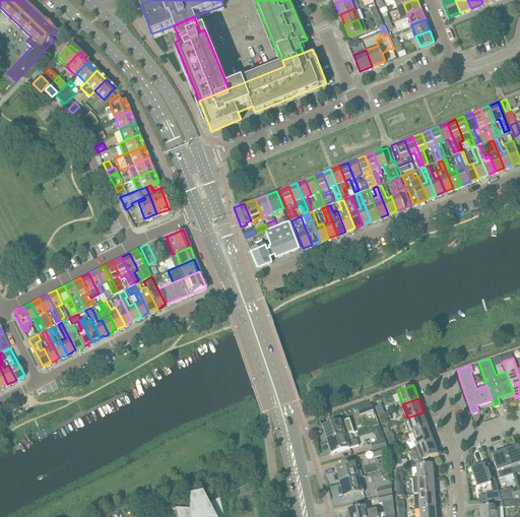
[(373,407),(371,401),(358,405),(360,412),(367,410),(373,407)]
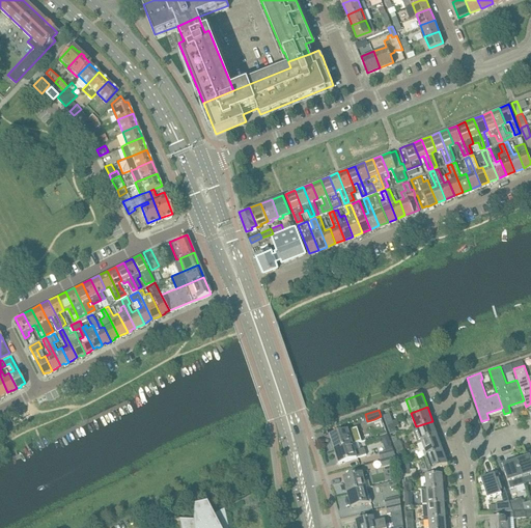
[(387,422),(393,420),(389,411),(383,413),(387,422)]
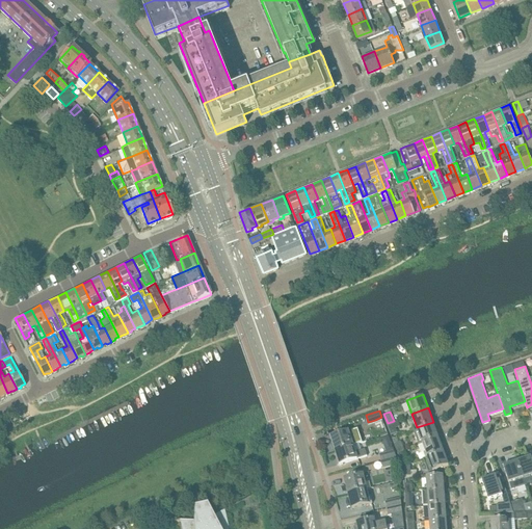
[(397,430),(394,421),(388,423),(391,432),(397,430)]
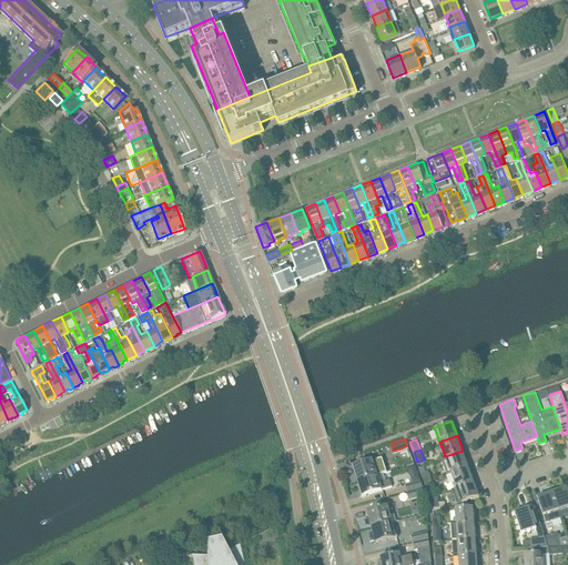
[(445,456),(442,458),(447,473),(450,471),(468,465),(463,451),(445,456)]
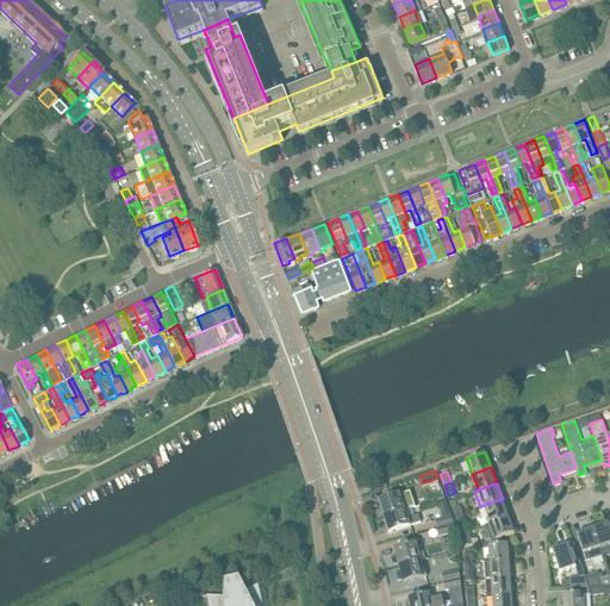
[(398,492),(379,498),(384,513),(411,505),(416,504),(415,503),(410,487),(399,492),(399,491),(398,492)]
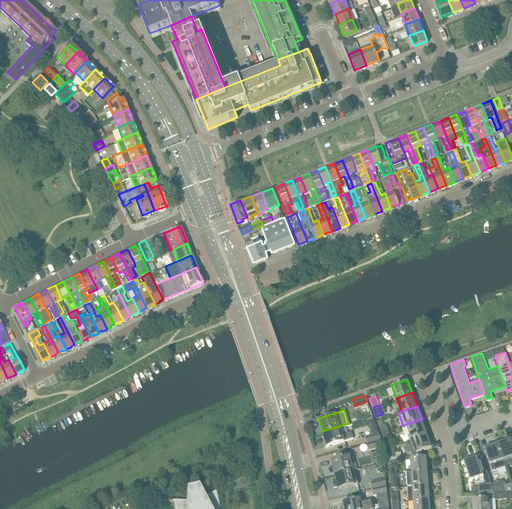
[(373,414),(366,416),(371,432),(378,429),(373,414)]
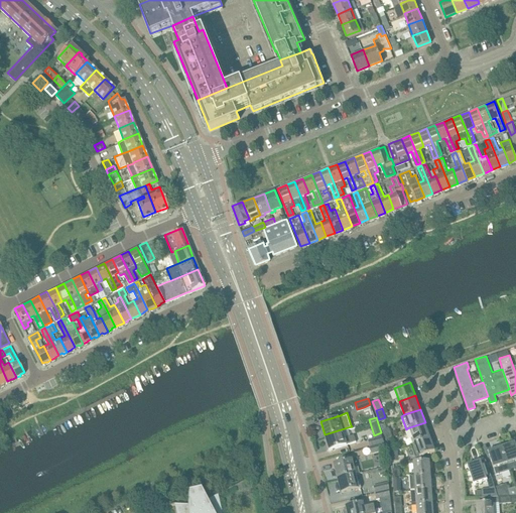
[(430,435),(425,422),(409,427),(414,440),(430,435)]
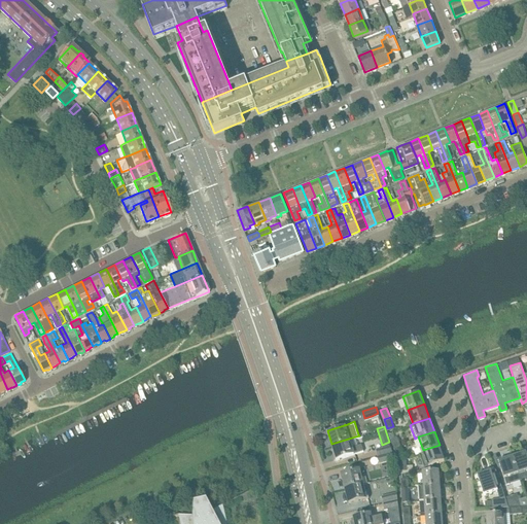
[(390,437),(393,446),(399,444),(396,434),(390,437)]
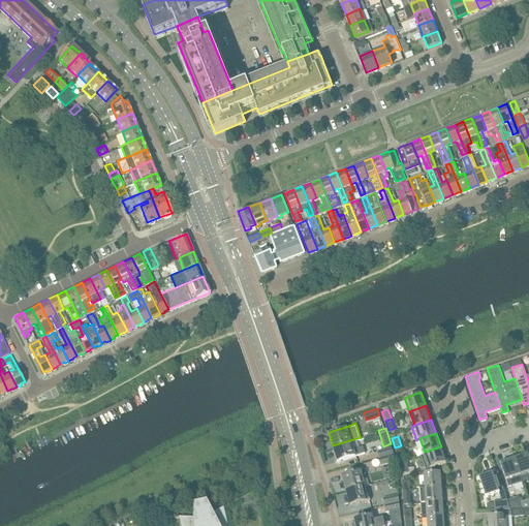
[(356,438),(333,445),(338,460),(365,451),(363,444),(359,445),(356,438)]
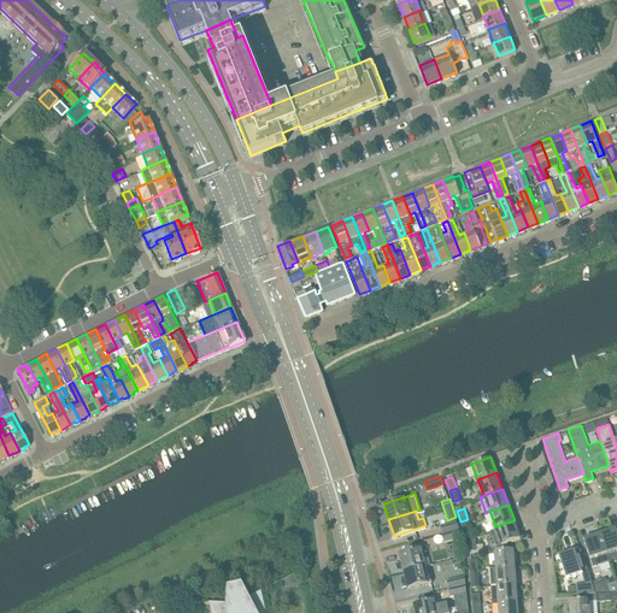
[(440,523),(441,531),(459,526),(456,519),(440,523)]
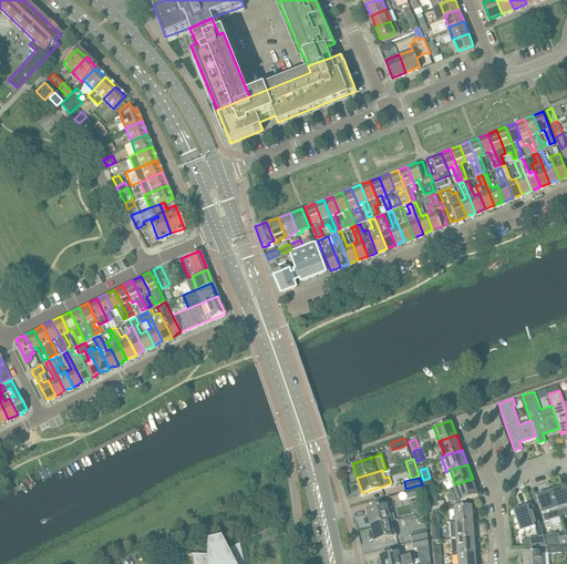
[(434,488),(430,478),(423,480),(428,490),(434,488)]
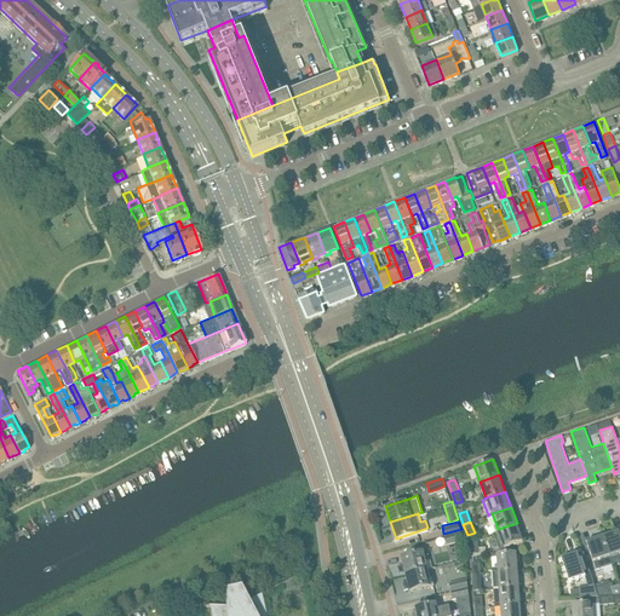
[(498,529),(493,531),(499,547),(504,546),(522,539),(520,530),(521,530),(518,523),(517,524),(517,523),(498,529)]
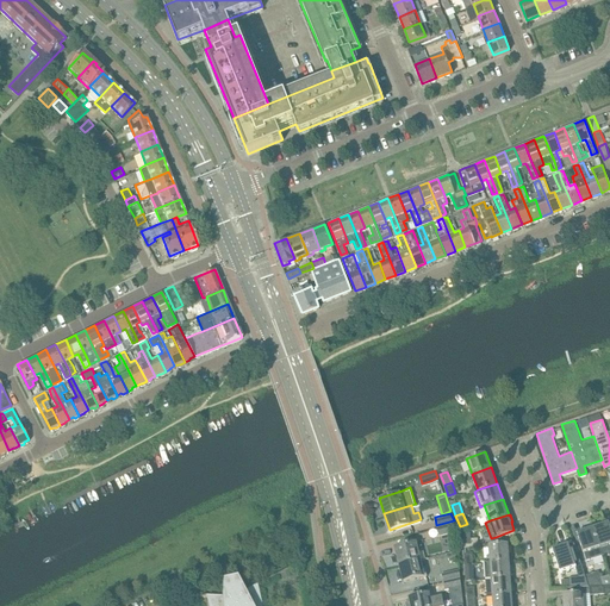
[(455,529),(454,520),(436,525),(439,533),(455,529)]
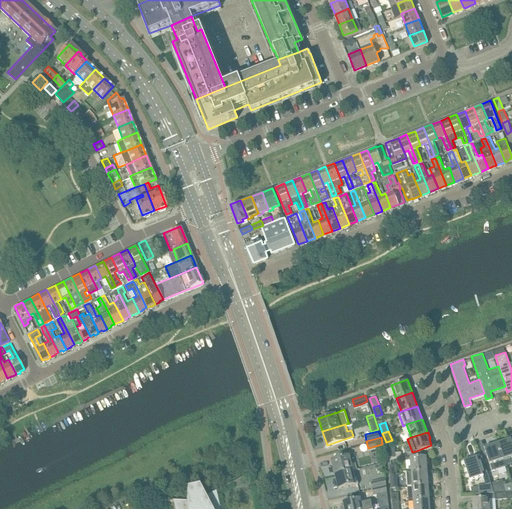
[(511,440),(511,437),(498,441),(505,464),(511,461),(511,440)]
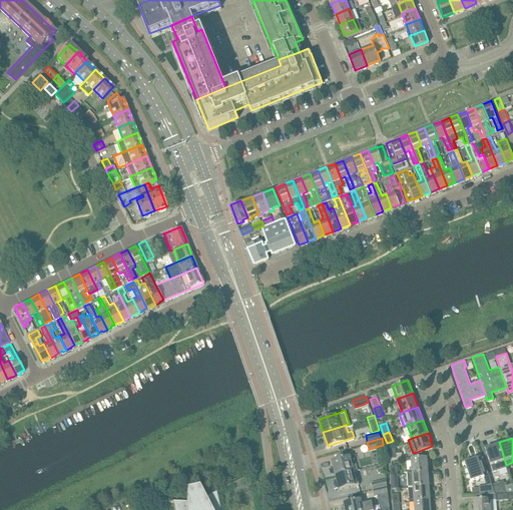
[(506,465),(499,442),(485,447),(491,463),(493,469),(506,465)]
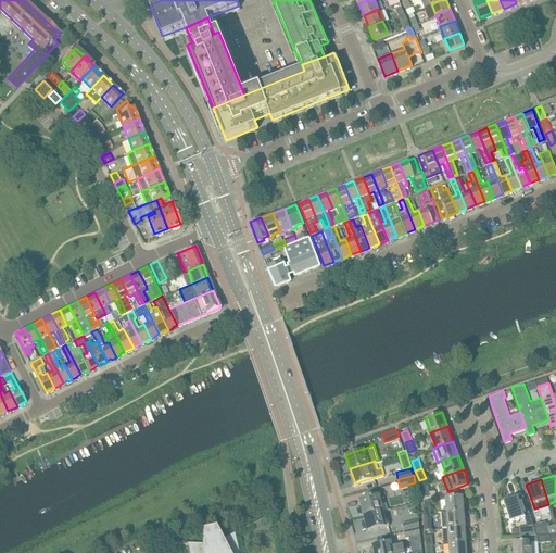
[(364,514),(382,508),(380,501),(383,501),(382,493),(379,494),(361,499),(364,514)]
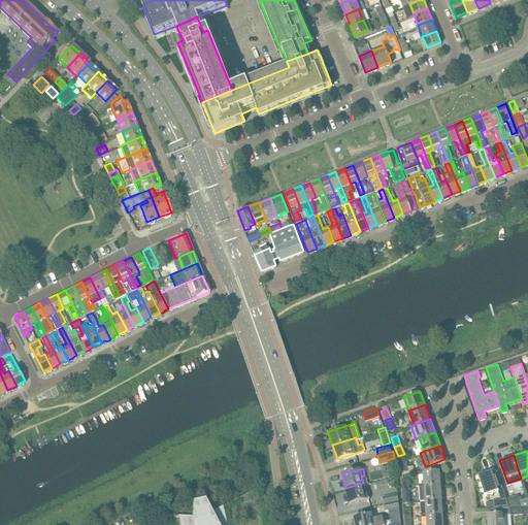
[(486,471),(477,474),(481,482),(485,494),(498,490),(500,498),(492,498),(493,507),(509,506),(506,498),(506,496),(497,469),(492,470),(491,468),(486,470),(486,471)]
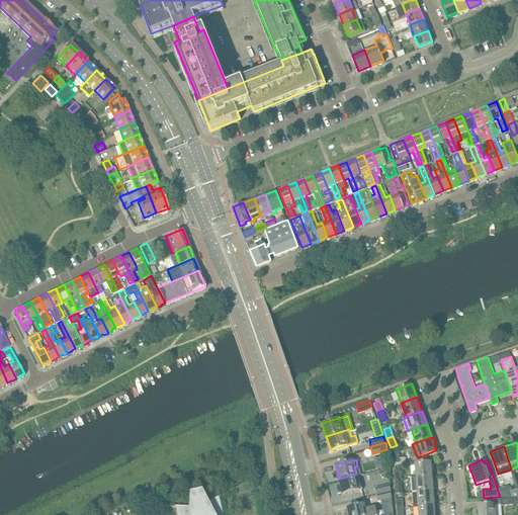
[(415,462),(416,477),(432,476),(431,461),(415,462)]
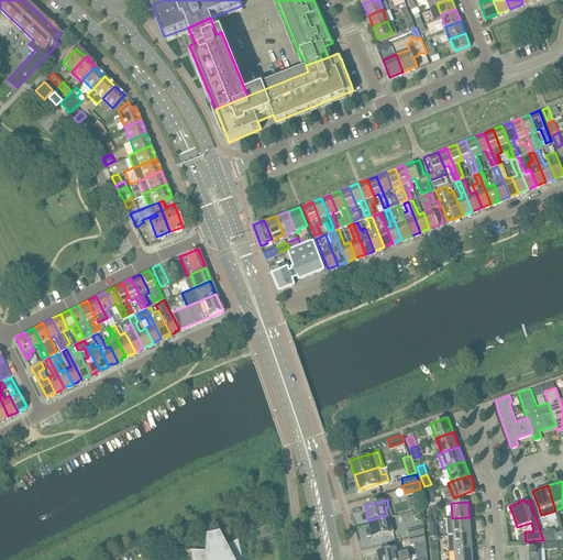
[(387,515),(368,520),(372,535),(390,530),(399,528),(396,514),(387,515)]
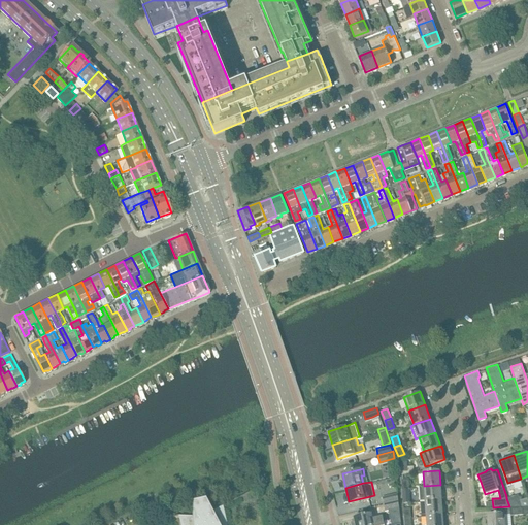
[(440,485),(424,486),(419,486),(420,500),(425,500),(441,499),(440,485)]
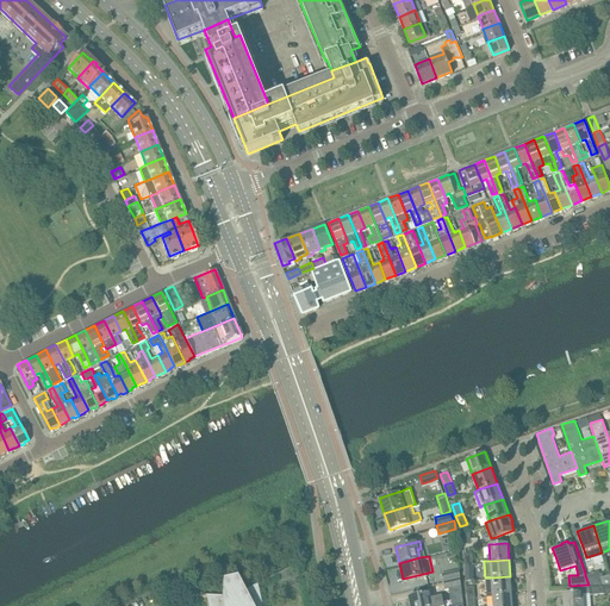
[(460,576),(459,568),(442,572),(443,580),(460,576)]
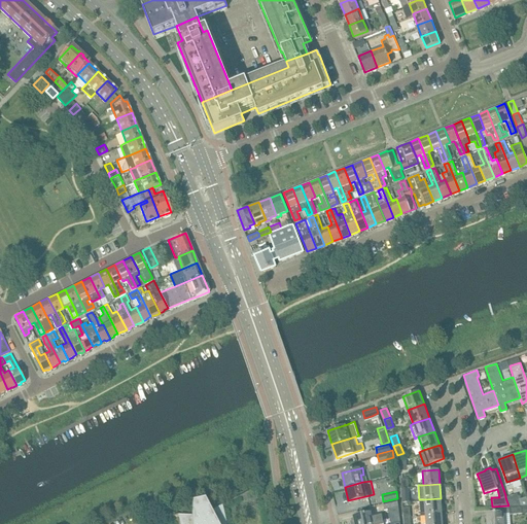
[(505,495),(505,497),(508,505),(521,504),(517,491),(505,495)]
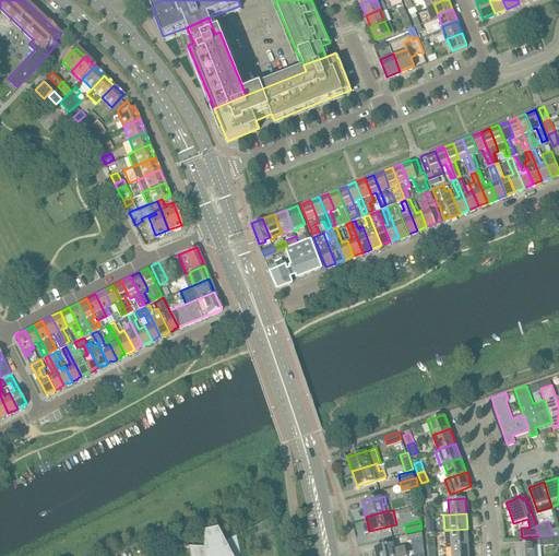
[(421,529),(406,532),(408,540),(412,539),(415,554),(425,552),(421,529)]
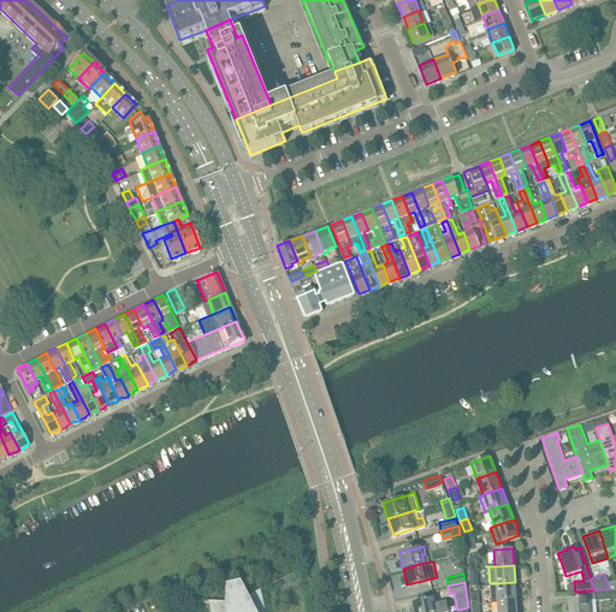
[(496,583),(490,583),(491,600),(497,600),(517,599),(516,582),(496,583)]
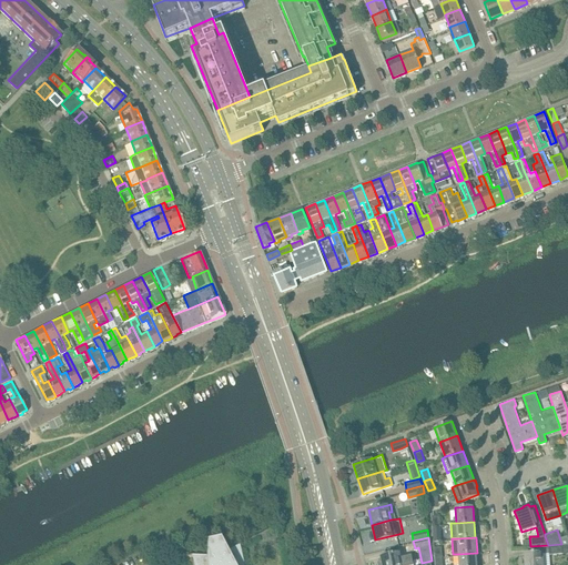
[(244,564),(240,543),(226,550),(220,538),(206,541),(206,554),(191,553),(193,564),(244,564)]
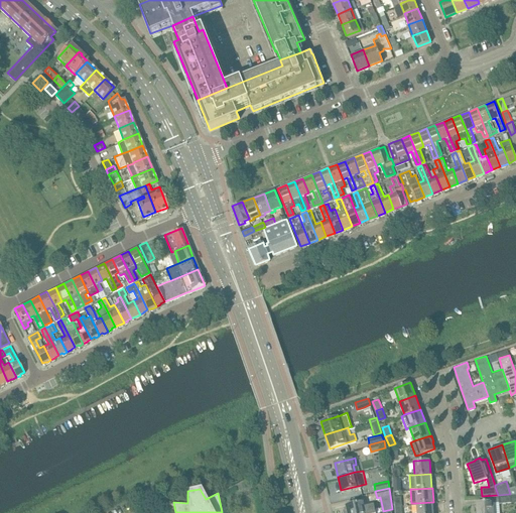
[(483,501),(476,502),(477,512),(493,512),(493,501),(499,501),(499,502),(515,500),(515,493),(510,494),(498,495),(482,496),(483,501)]
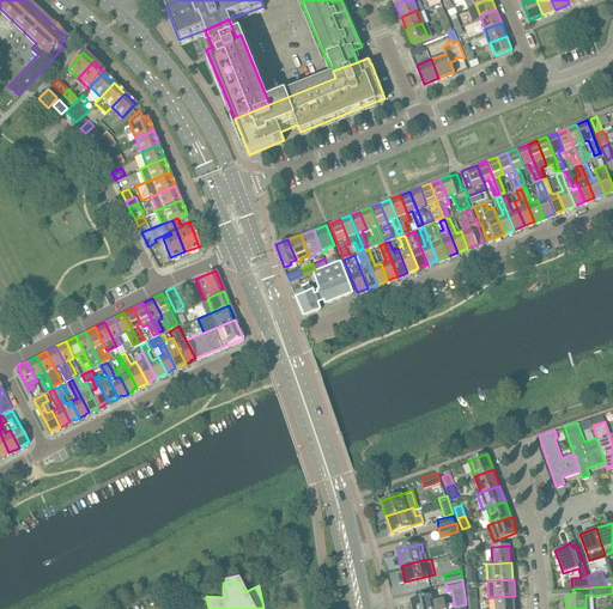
[(412,608),(444,608),(447,608),(444,598),(432,601),(431,595),(411,600),(412,608)]
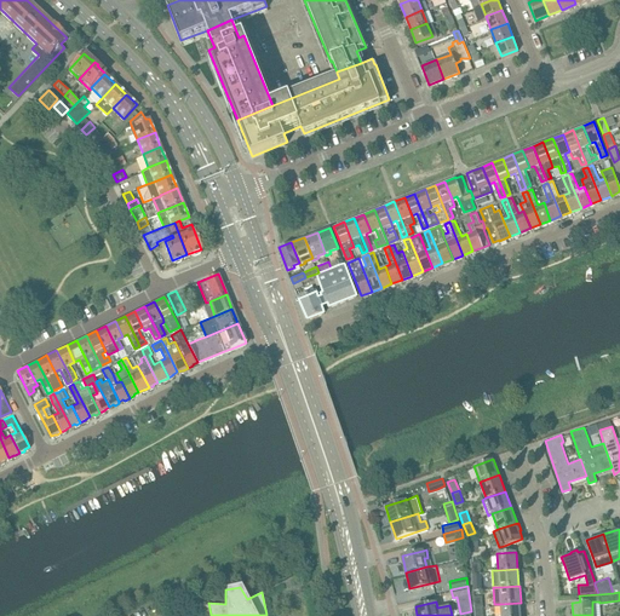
[(500,604),(500,615),(521,615),(521,603),(500,604)]
